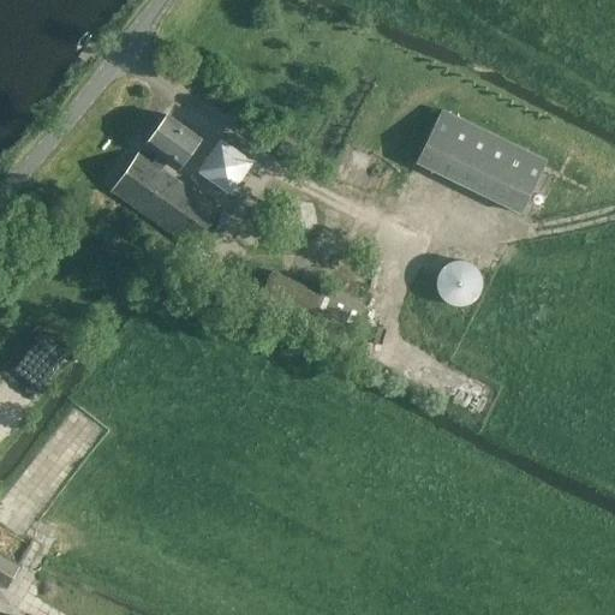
[(547,161),(442,109),(417,162),(521,213),(547,161)]
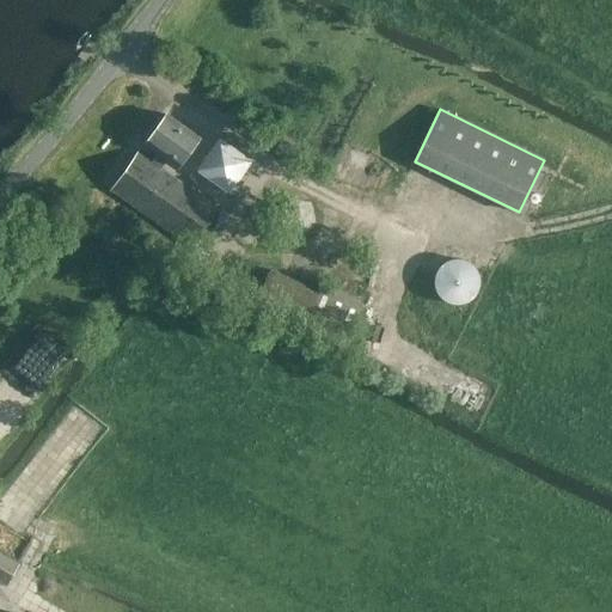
[(138,153),(112,189),(190,244),(216,209),(160,169),(167,159),(178,167),(199,138),(166,114),(145,144),(159,152),(152,163),(138,153)]
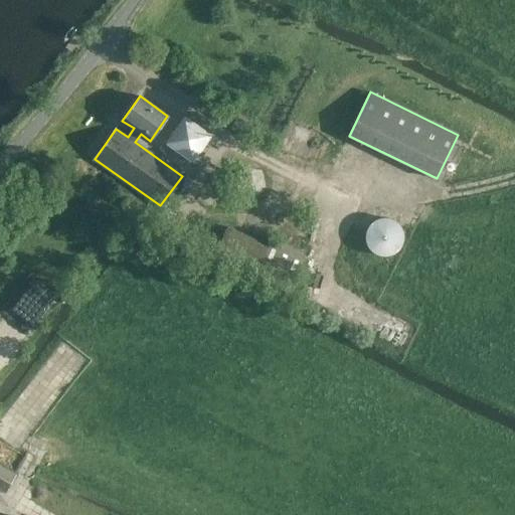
[(164,144),(191,163),(211,136),(184,117),(164,144)]
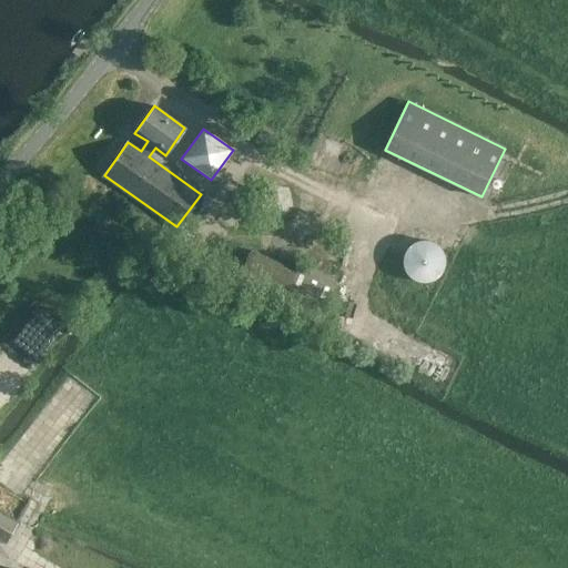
[(442,252),(442,251),(440,245),(439,241),(437,236),(434,233),(426,227),(422,226),(416,225),(411,225),(406,227),(402,230),(397,233),(395,236),(392,241),(391,250),(392,260),(394,264),(397,269),(405,274),(414,276),(418,276),(425,274),(433,270),(437,265),(439,262),(440,257),(442,252)]
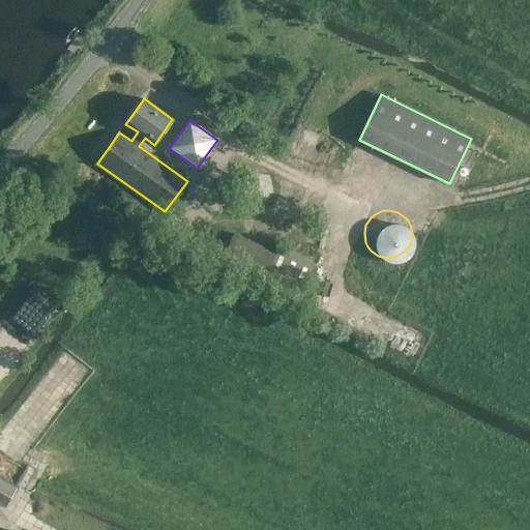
[(295,300),(314,262),(280,245),(275,254),(264,248),(265,247),(234,233),(230,242),(174,214),(164,238),(295,300)]
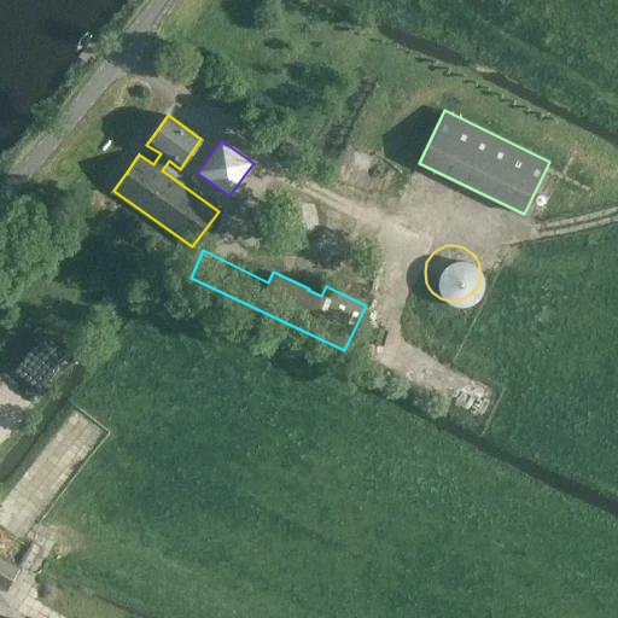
[(0,582),(9,587),(21,565),(0,553),(0,582)]
